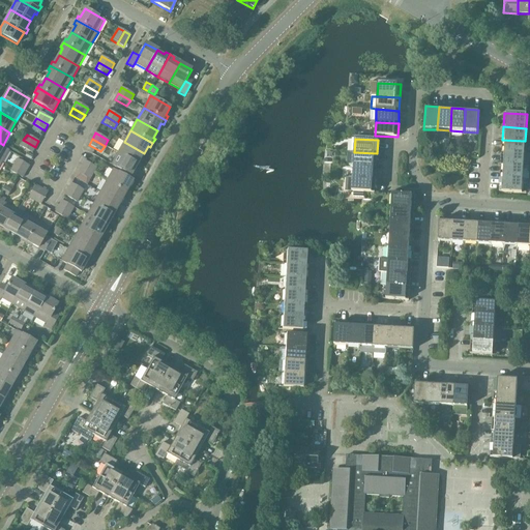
[(35,147),(23,140),(20,146),(32,153),(35,147)]
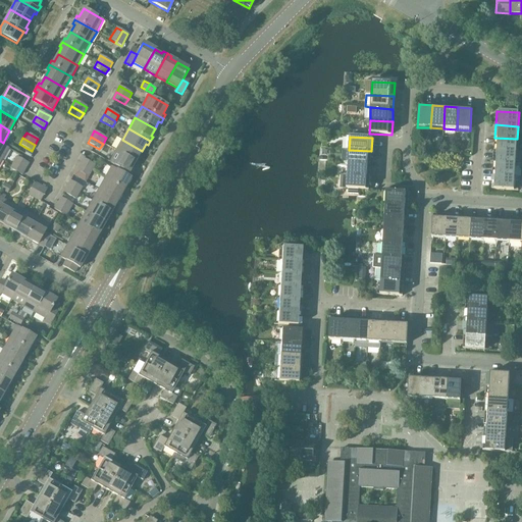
[(494,138),(493,150),(516,152),(517,139),(494,138)]
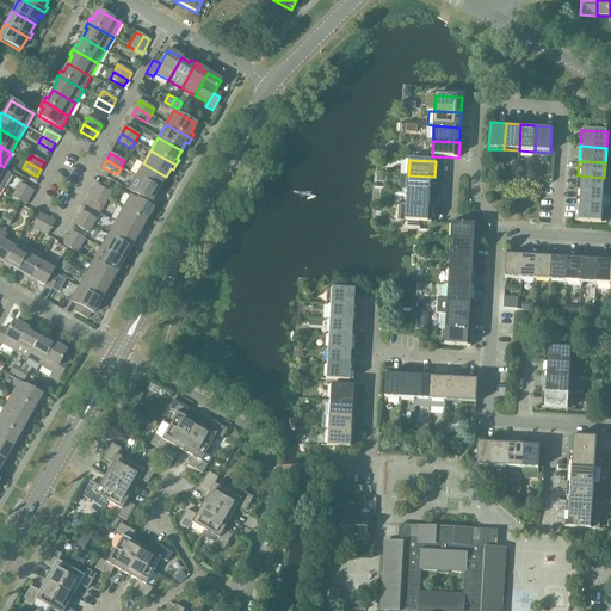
[(161,185),(166,177),(143,164),(136,177),(161,191),(164,186),(161,185)]
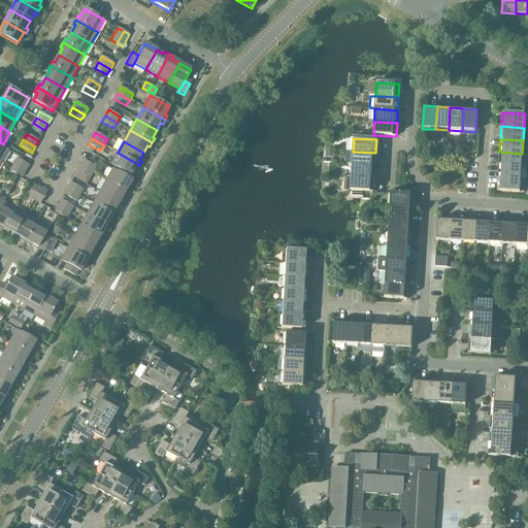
[(8,151),(0,145),(0,161),(2,162),(8,151)]
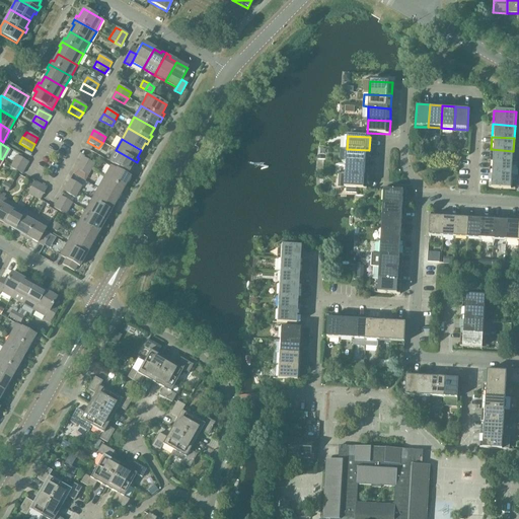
[(347,149),(346,161),(368,163),(369,150),(347,149)]
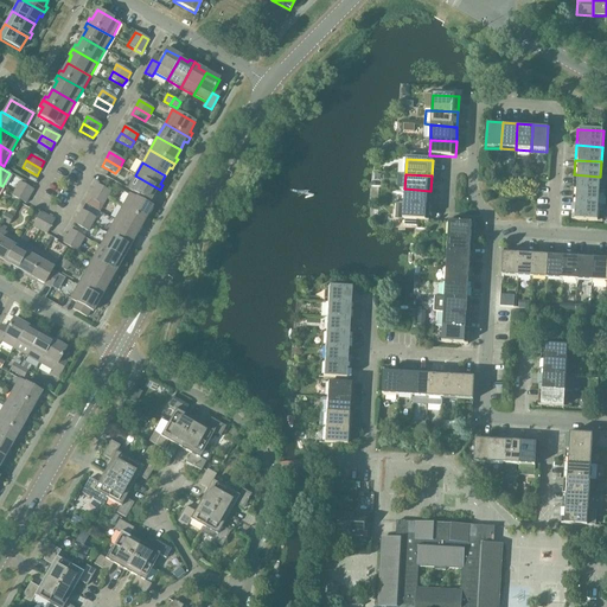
[(574,174),(574,190),(600,191),(600,177),(574,174)]
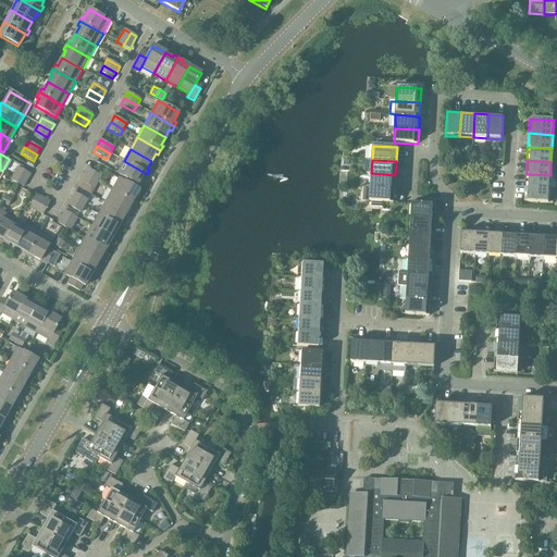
[(147,174),(124,161),(116,173),(137,185),(143,177),(145,178),(147,174)]
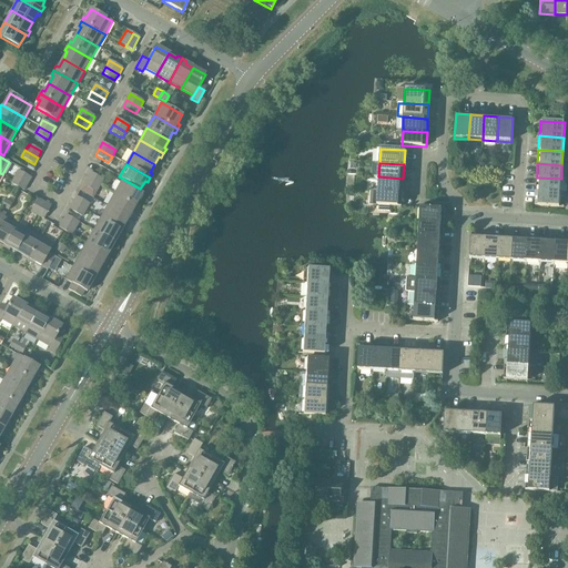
[(19,171),(14,178),(28,184),(31,179),(19,171)]
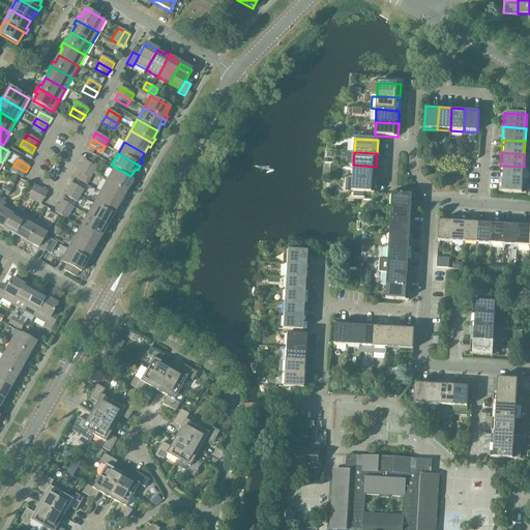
[(96,168),(84,162),(81,167),(93,174),(96,168)]
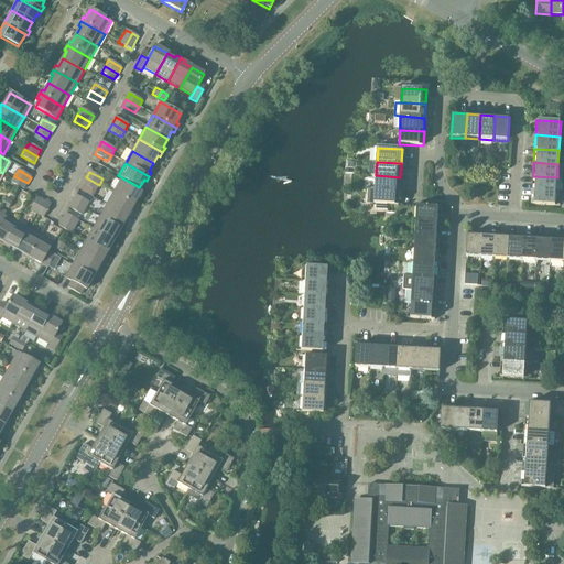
[(375,190),(399,191),(400,177),(376,175),(375,190)]
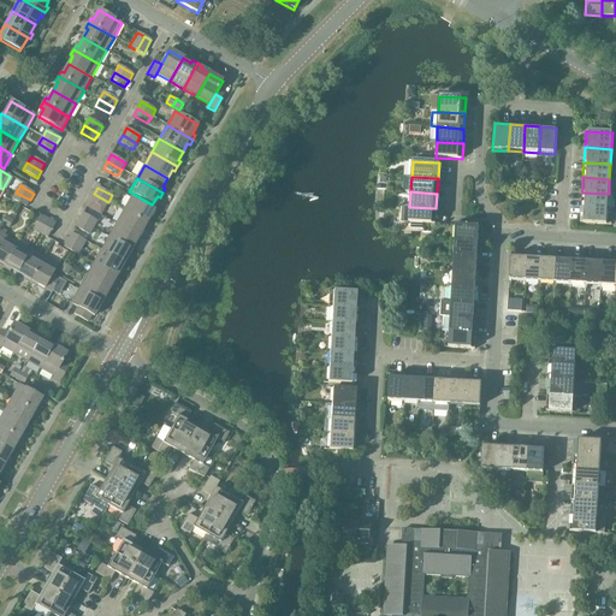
[(30,200),(16,193),(12,199),(25,207),(30,200)]
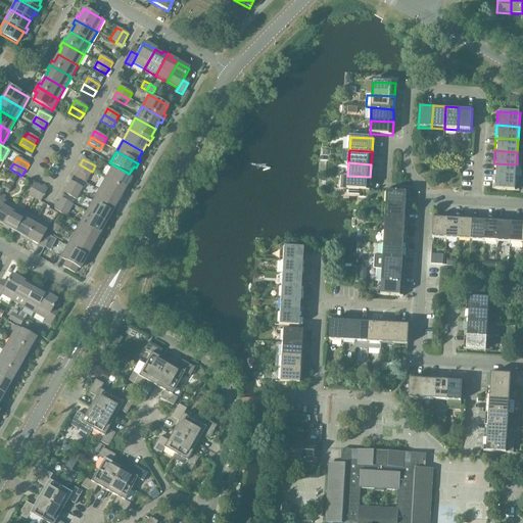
[(516,178),(517,164),(494,163),(493,177),(516,178)]
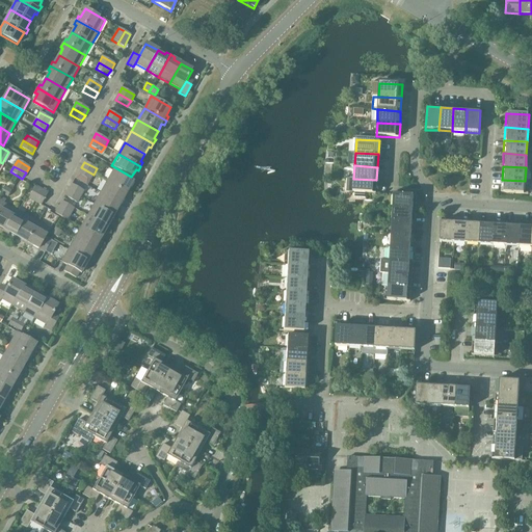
[(94,175),(81,167),(78,174),(89,181),(94,175)]
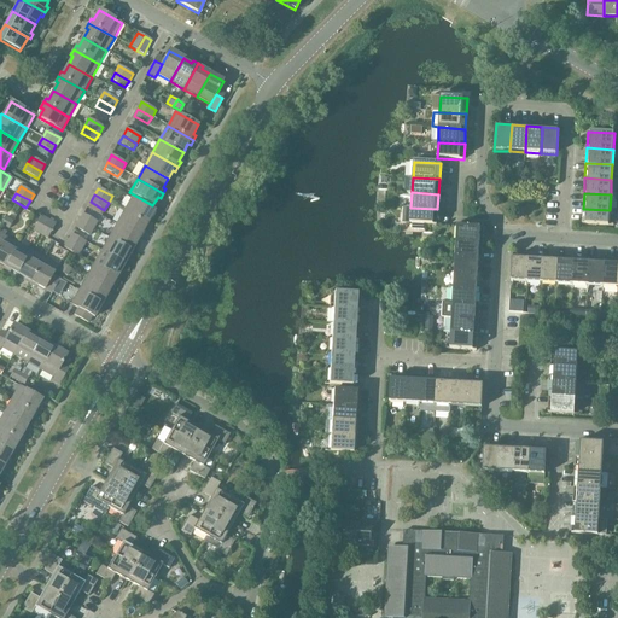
[(132,198),(124,211),(150,226),(152,221),(150,220),(155,211),(132,198)]
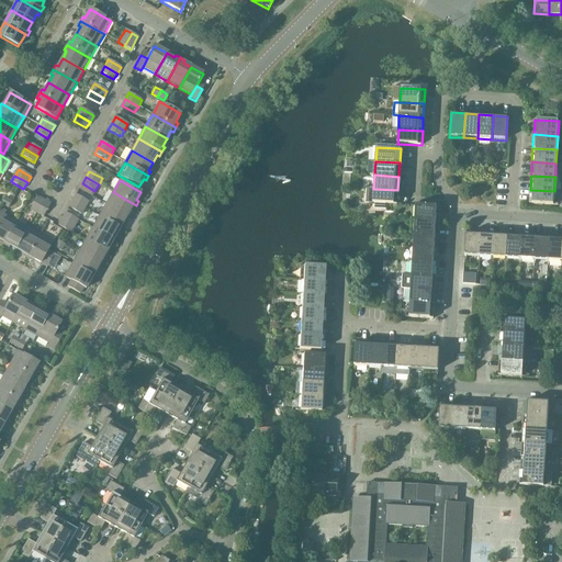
[(373,189),(367,189),(367,203),(397,204),(397,190),(373,189)]
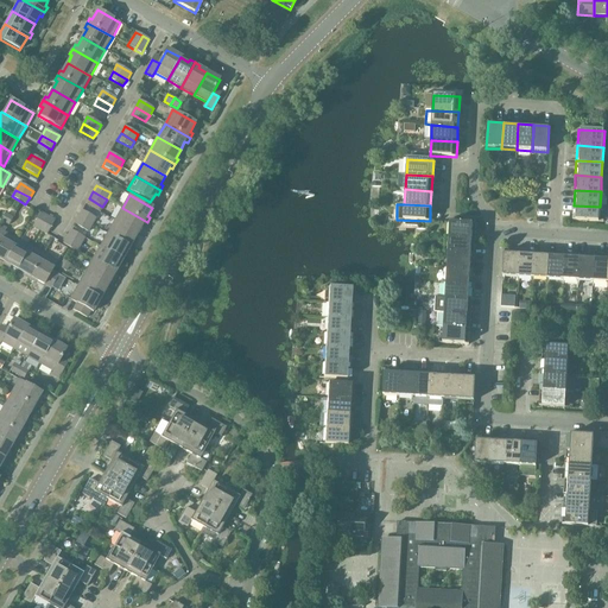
[(574,206),(572,221),(599,222),(600,207),(574,206)]
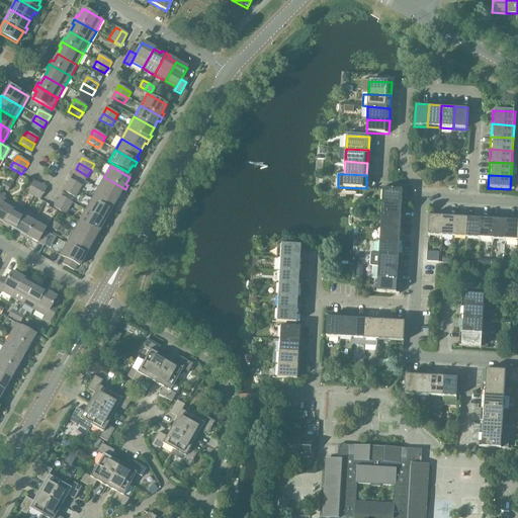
[(104,177),(97,188),(117,199),(120,192),(122,193),(125,189),(104,177)]
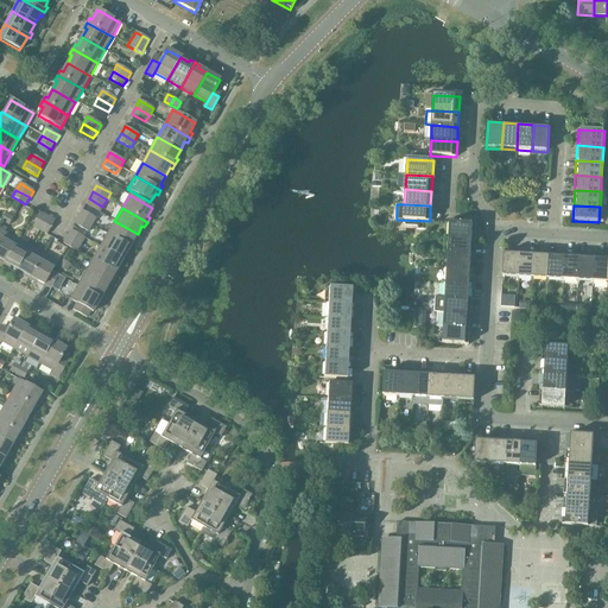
[(82,210),(78,217),(92,226),(95,219),(82,210)]
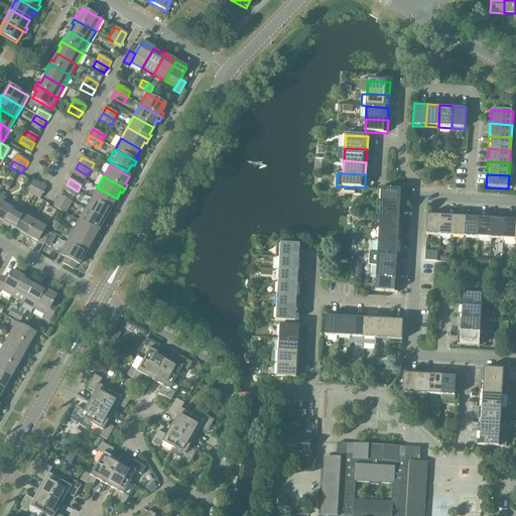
[(1,187),(7,190),(10,185),(4,181),(1,187)]
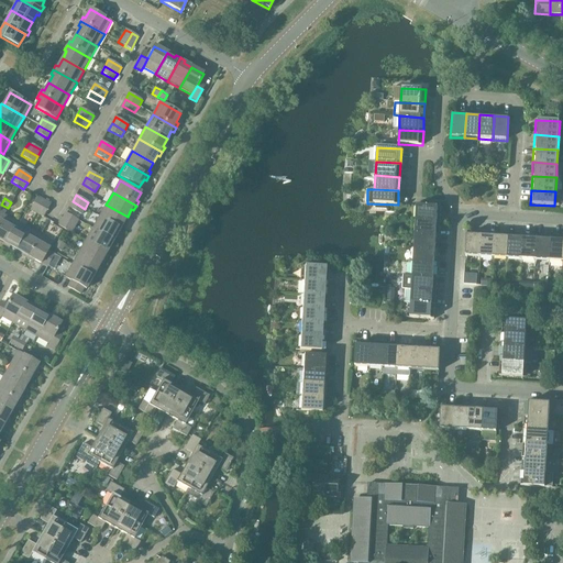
[(31,210),(36,213),(44,201),(37,198),(31,210)]
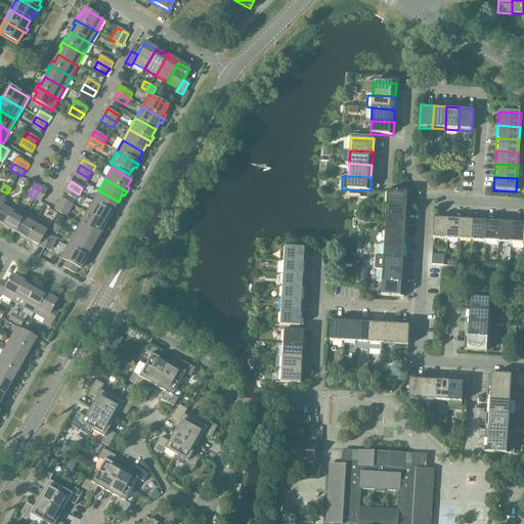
[(41,187),(34,199),(40,203),(47,190),(41,187)]
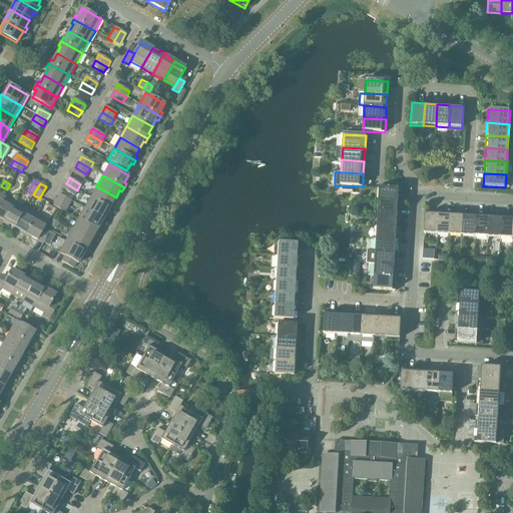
[(77,190),(66,183),(62,189),(74,196),(77,190)]
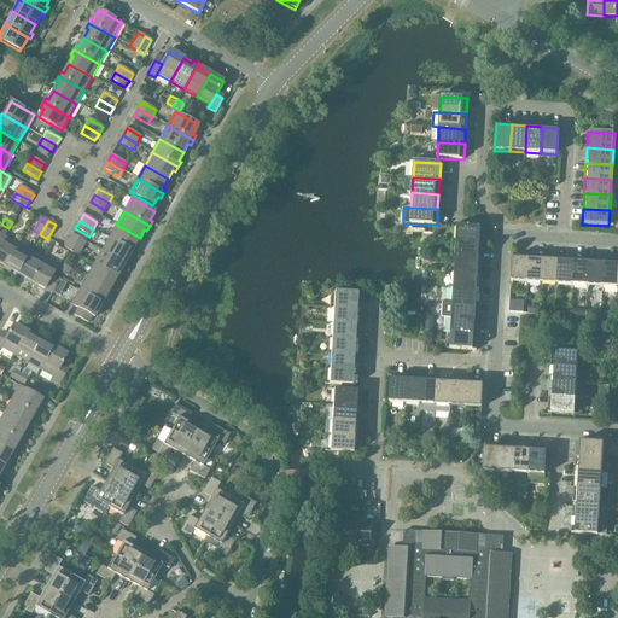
[(109,238),(134,252),(138,248),(135,246),(140,238),(116,225),(109,238)]
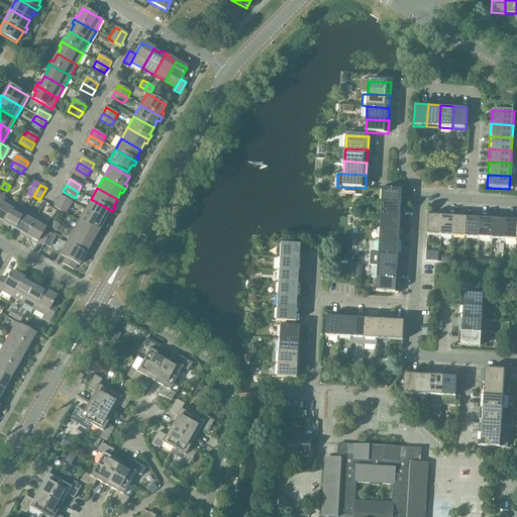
[(383,189),(382,203),(404,204),(405,191),(383,189)]
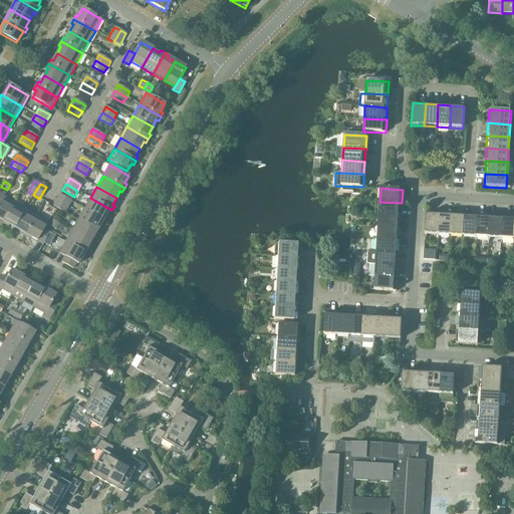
[(56,201),(68,207),(71,202),(60,195),(56,201)]
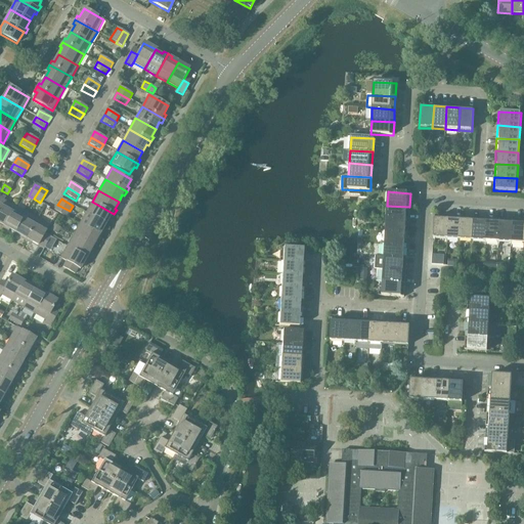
[(0,223),(4,226),(15,207),(4,201),(3,200),(0,206),(0,223)]
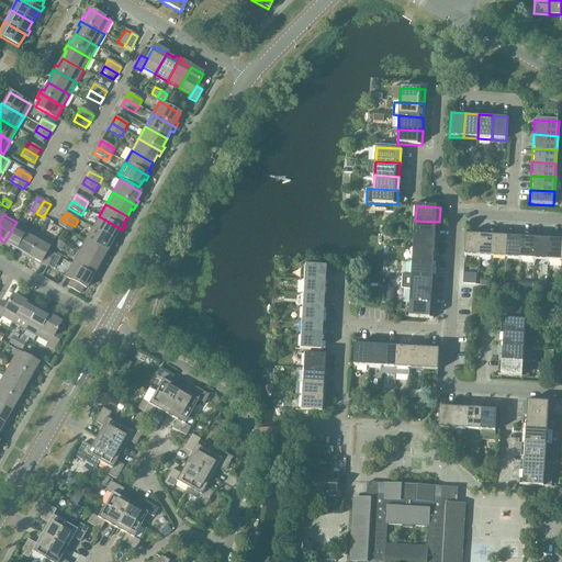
[(120,234),(122,229),(99,216),(92,228),(113,239),(117,233),(120,234)]
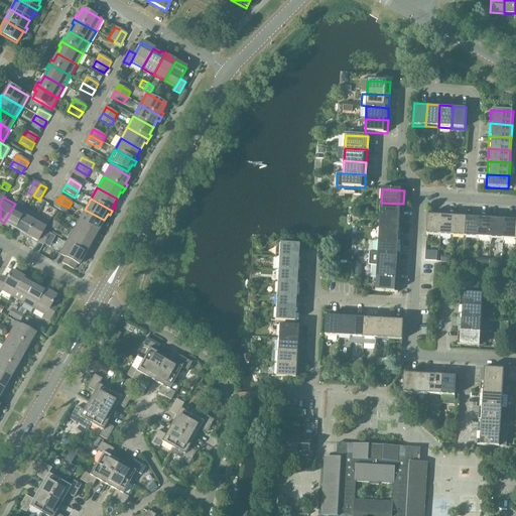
[(69,208),(56,202),(53,208),(66,214),(69,208)]
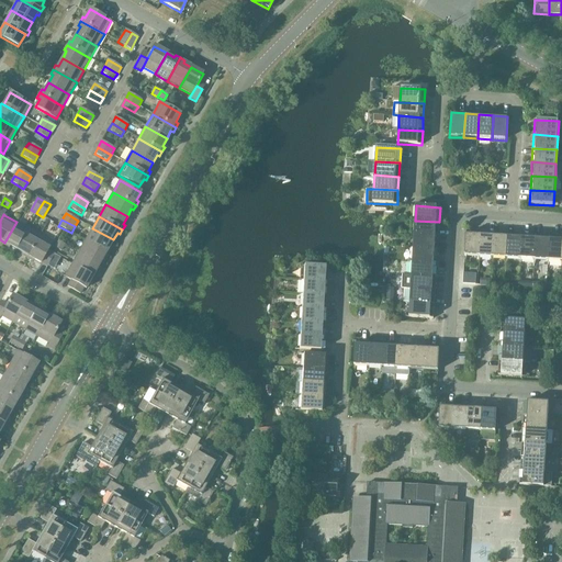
[(438,235),(439,222),(415,221),(414,234),(438,235)]
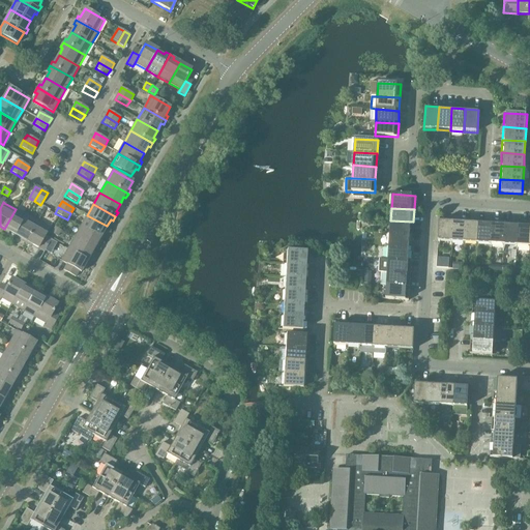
[(8,231),(16,235),(27,215),(16,209),(4,229),(3,231),(7,233),(8,231)]
